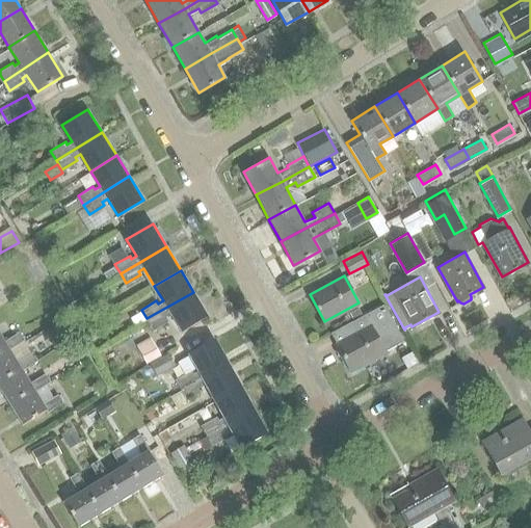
[(207,315),(193,292),(147,318),(153,328),(167,319),(165,316),(170,313),(181,330),(207,315)]
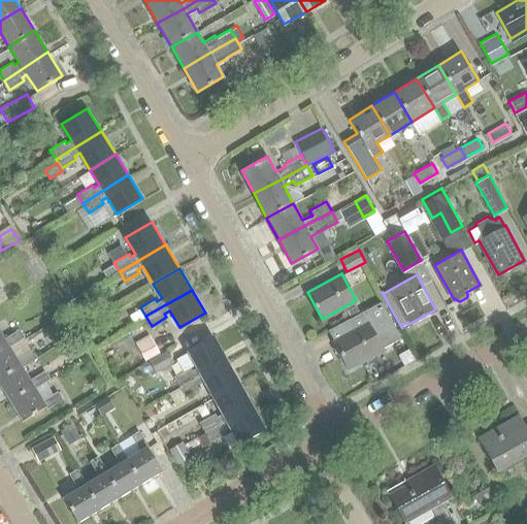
[(354,329),(333,340),(348,367),(372,354),(383,349),(382,347),(401,336),(382,300),(349,318),(354,329)]
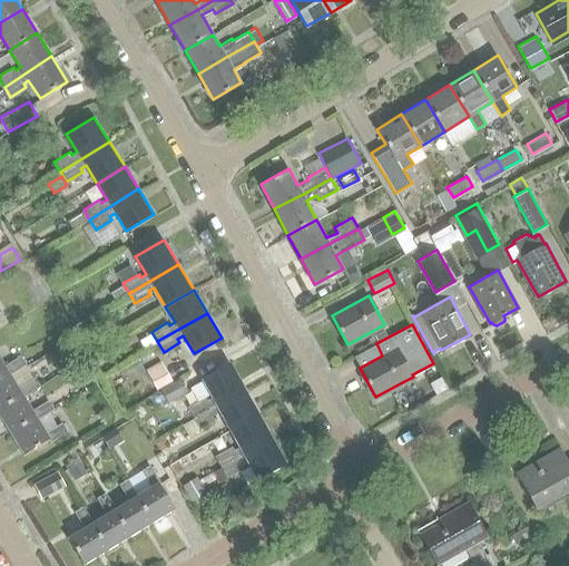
[(72,335),(65,340),(68,345),(76,341),(72,335)]
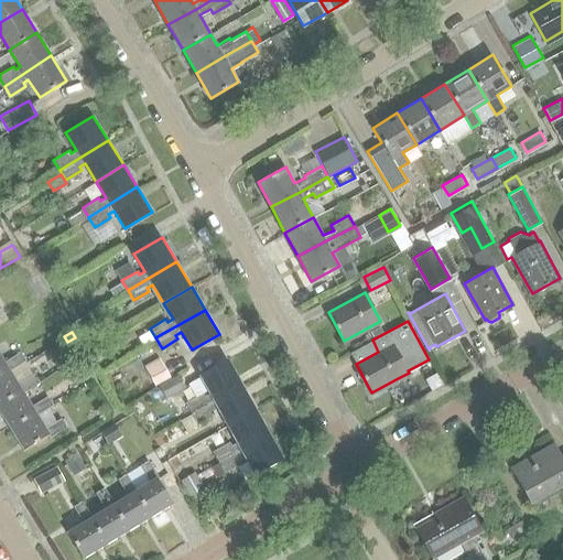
[(68,345),(53,355),(60,365),(74,355),(68,345)]
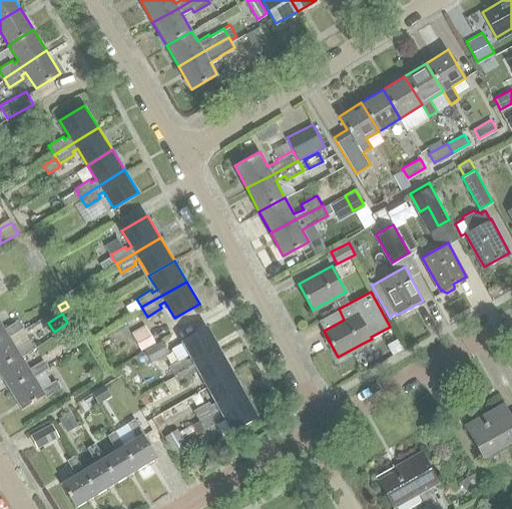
[(0,337),(7,333),(8,335),(23,326),(18,319),(4,328),(0,322),(0,337)]
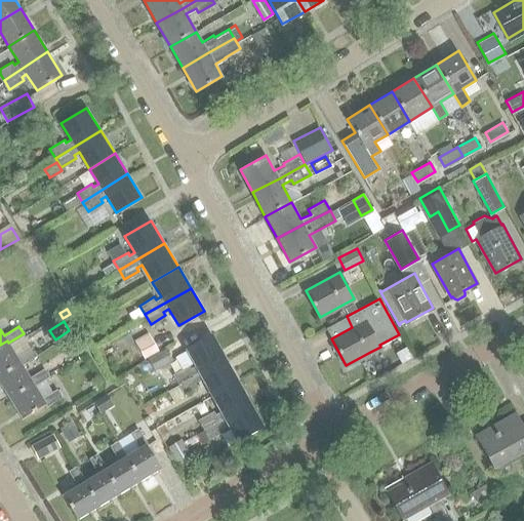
[(173,373),(178,383),(225,357),(212,333),(186,349),(195,365),(191,368),(189,365),(173,373)]
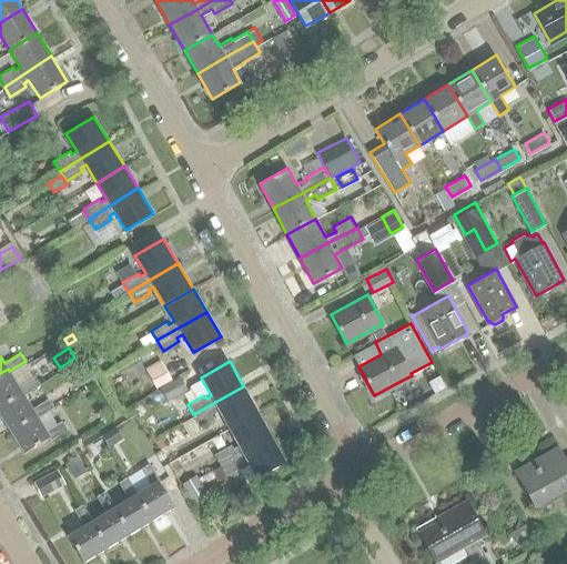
[(164,365),(150,373),(155,384),(171,376),(164,365)]
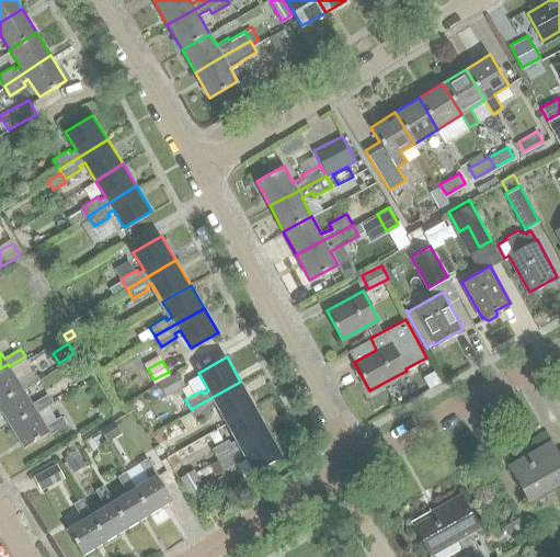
[(8,364),(0,368),(0,399),(21,386),(23,388),(38,378),(34,371),(18,381),(9,366),(8,364)]
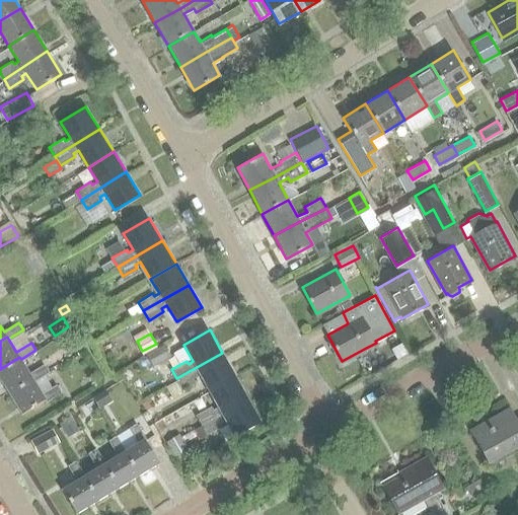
[(171,355),(164,343),(146,353),(153,364),(171,355)]
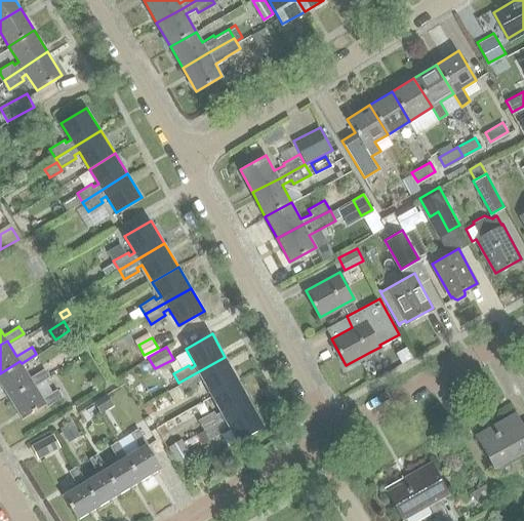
[(237,379),(225,357),(178,383),(184,393),(199,384),(197,381),(202,377),(211,394),(237,379)]
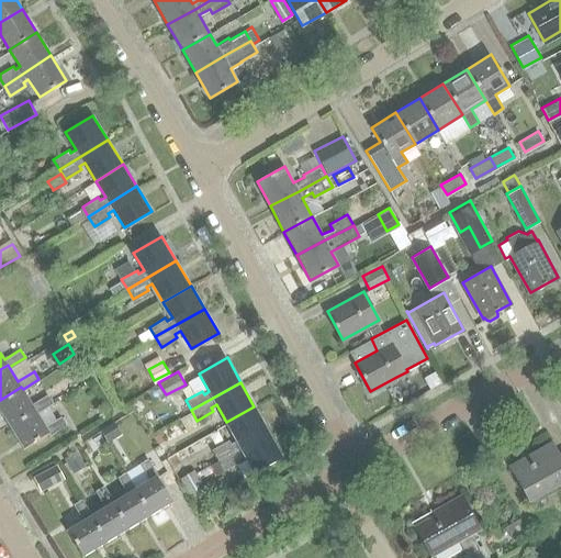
[(31,403),(23,389),(21,387),(0,400),(0,409),(10,425),(35,409),(36,411),(53,401),(47,393),(31,403)]
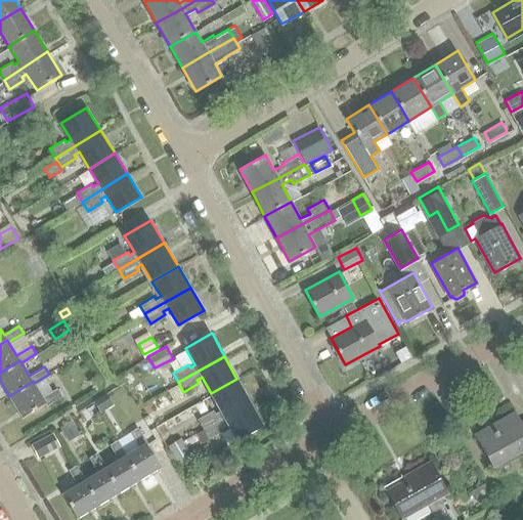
[(215,413),(213,409),(199,418),(204,428),(250,401),(236,379),(211,393),(220,410),(215,413)]
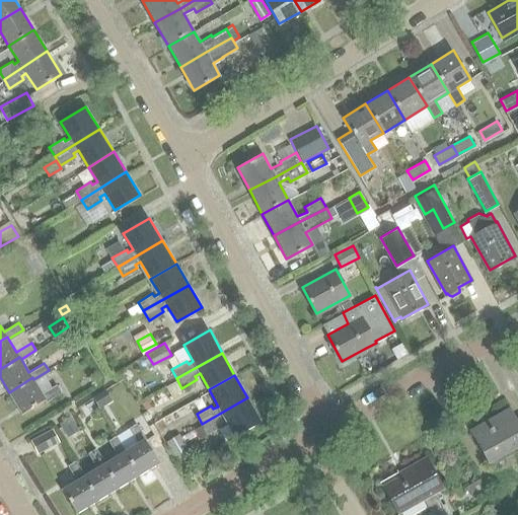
[(21,413),(45,398),(46,400),(61,390),(57,383),(42,392),(33,379),(32,377),(9,392),(21,413)]
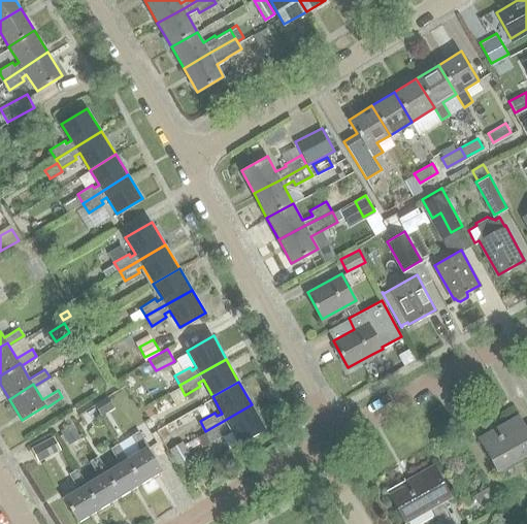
[(101,413),(114,404),(107,393),(94,401),(101,413)]
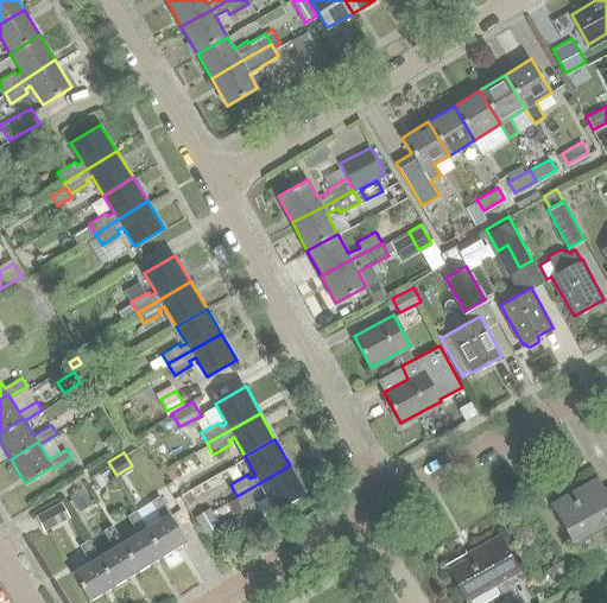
[(304,493),(290,465),(236,496),(242,507),(260,497),(258,493),(264,490),(274,509),(304,493)]
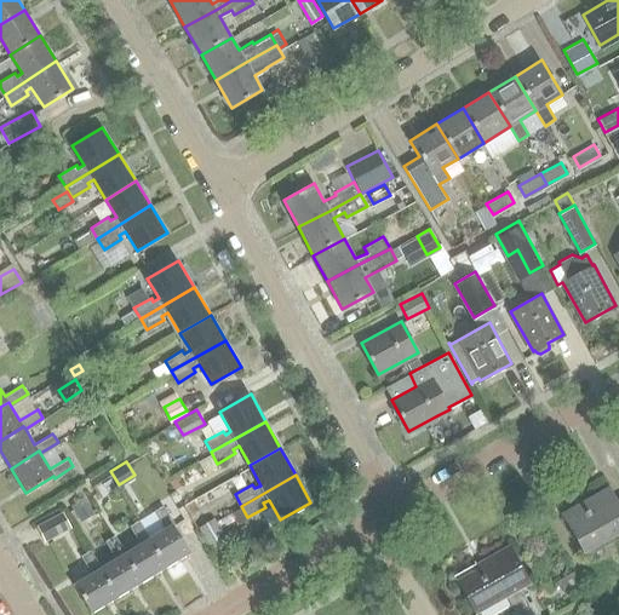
[(618,496),(615,499),(608,487),(563,513),(584,550),(618,530),(618,496)]
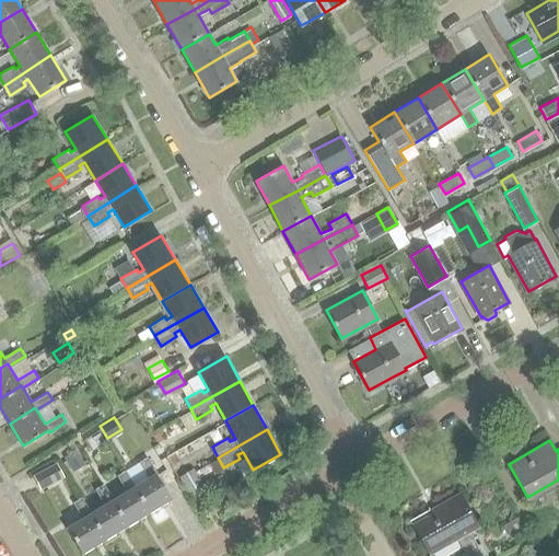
[(77,448),(65,454),(73,471),(85,463),(77,448)]
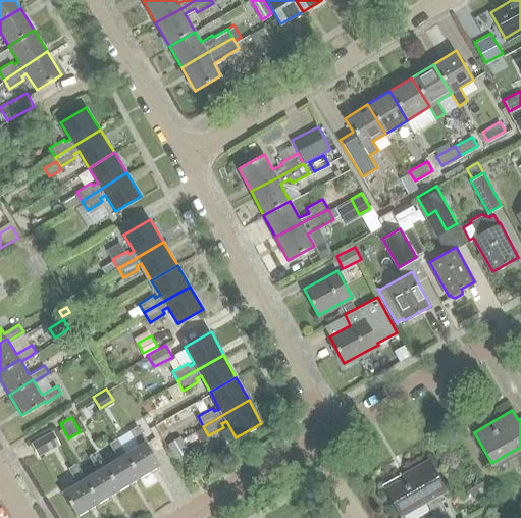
[(139,445),(126,452),(124,453),(140,477),(159,464),(145,442),(147,439),(138,424),(129,429),(139,445)]
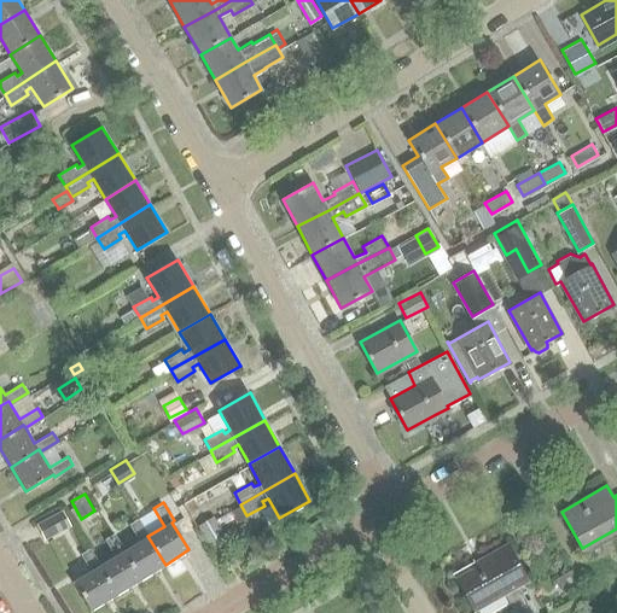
[(240,505),(231,509),(237,520),(246,515),(240,505)]
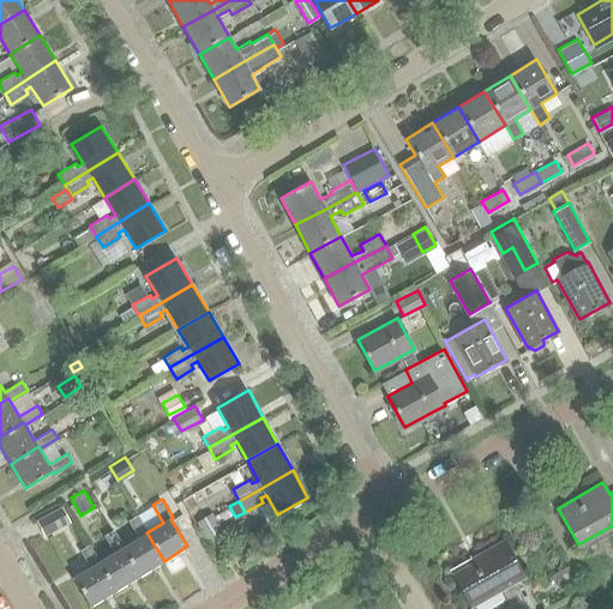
[(70,518),(62,505),(36,519),(44,534),(70,518)]
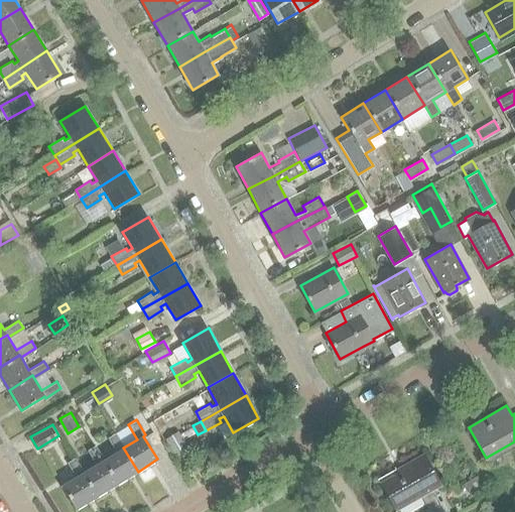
[(190,450),(183,437),(179,429),(166,437),(177,457),(190,450)]
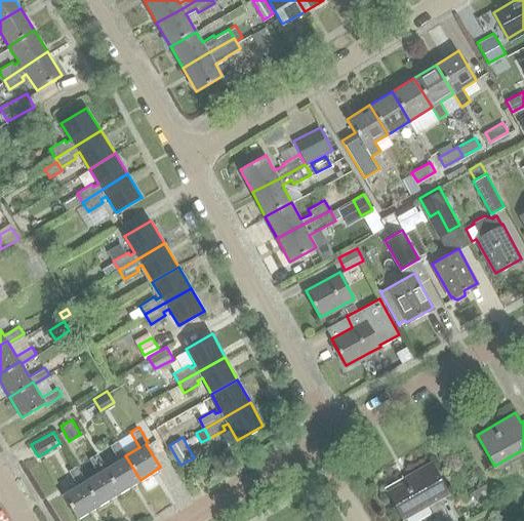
[(119,492),(137,481),(140,480),(125,455),(127,454),(118,440),(110,444),(119,459),(107,468),(105,469),(119,492)]
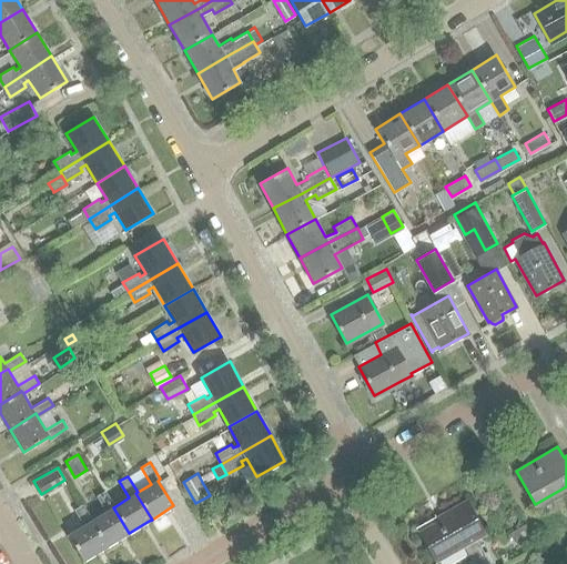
[(92,520),(90,521),(107,546),(129,533),(113,507),(115,506),(105,490),(97,495),(107,511),(92,520)]
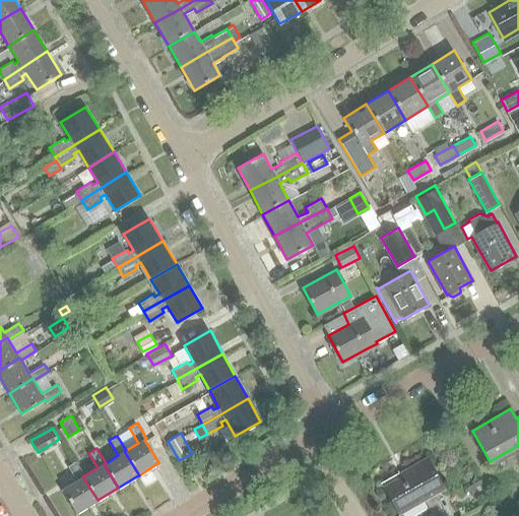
[(447,502),(443,504),(436,492),(444,487),(427,456),(407,467),(409,471),(383,487),(398,513),(425,498),(432,511),(426,514),(427,515),(447,515),(453,513),(447,502)]
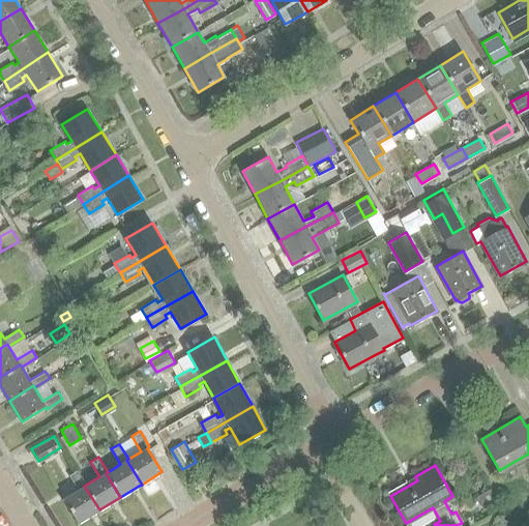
[(78,523),(99,509),(84,486),(86,485),(77,469),(69,474),(79,490),(63,499),(78,523)]
